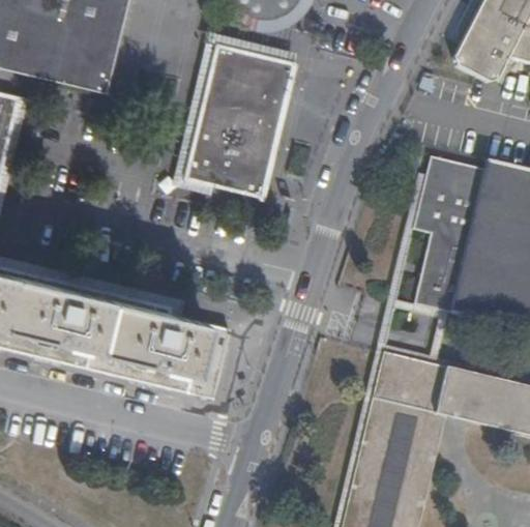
[(0,0),(0,90),(16,94),(22,72),(102,92),(123,0),(0,0)]
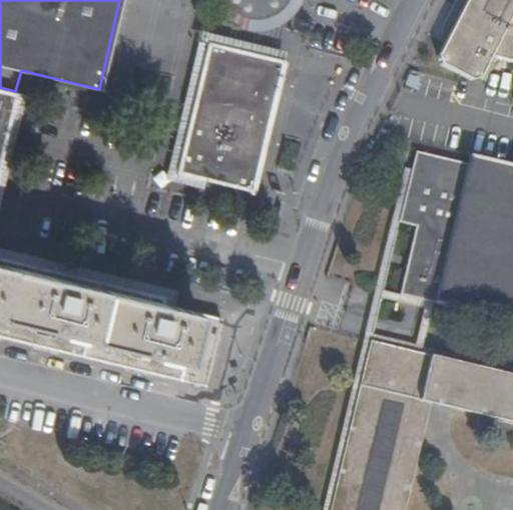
[(283,58),(296,0),(207,0),(198,39),(208,42),(283,58)]
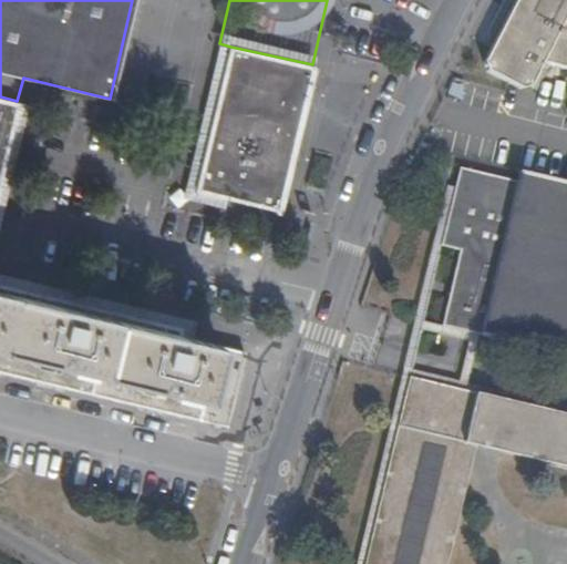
[(566,70),(566,0),(516,0),(483,69),(529,93),(543,65),(566,70)]
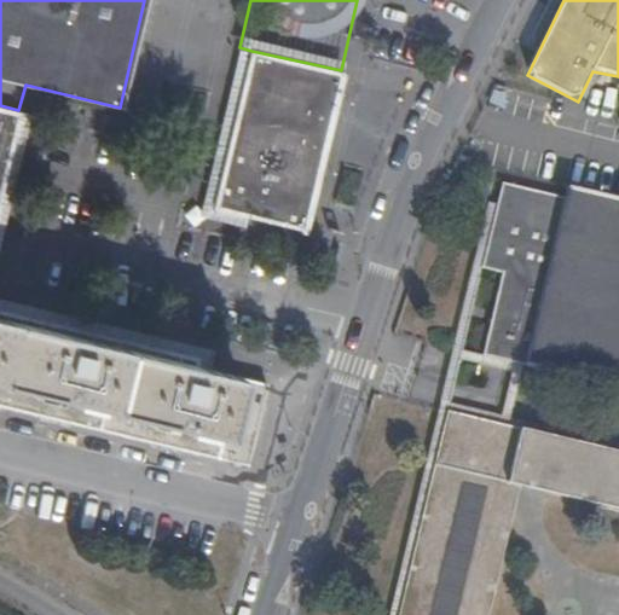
[(305,224),(341,70),(252,51),(214,204),(305,224)]
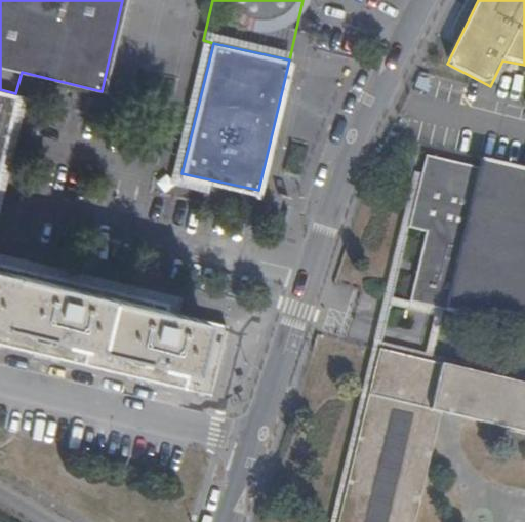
[(0,343),(39,352),(188,389),(209,394),(226,323),(150,305),(151,298),(0,263),(0,159),(15,93),(0,89),(0,343)]
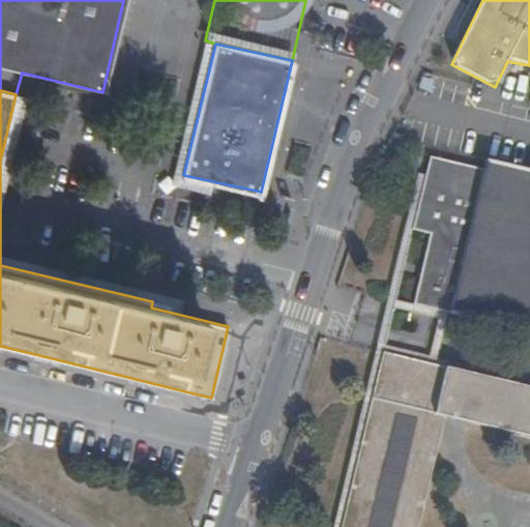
[(430,232),(427,245),(413,302),(420,303),(529,329),(529,170),(483,159),(481,167),(430,155),(420,194),(412,228),(430,232)]
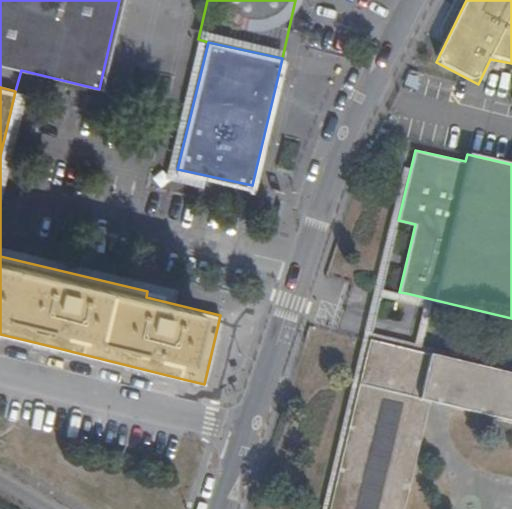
[(511,372),(371,339),(348,428),(328,508),(402,508),(424,419),(430,399),(484,412),(511,418),(511,372)]
